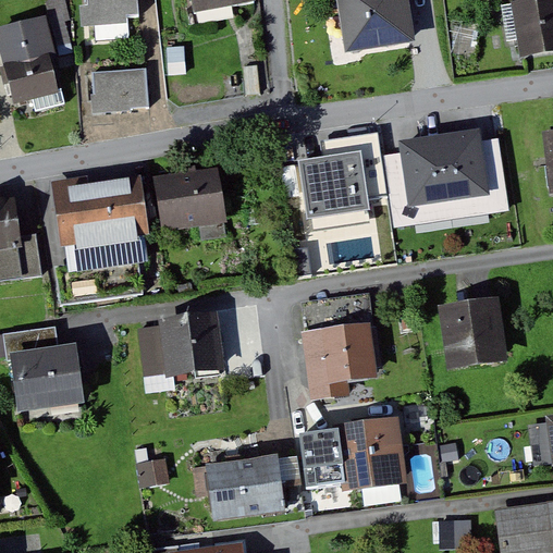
[(85,0),(87,17),(137,14),(136,0),(85,0)]
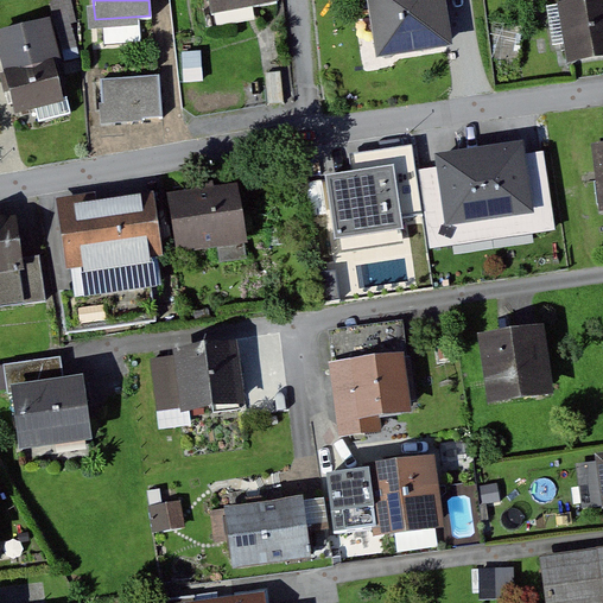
[(207,0),(210,13),(278,0),(207,0)]
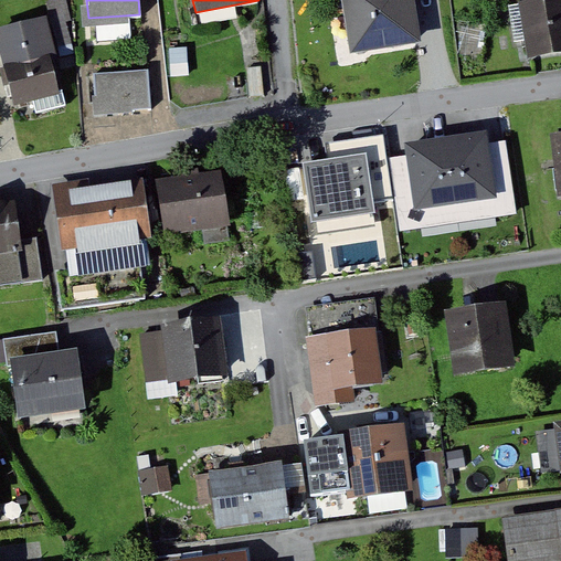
[(348,0),(353,46),(414,39),(409,0),(348,0)]
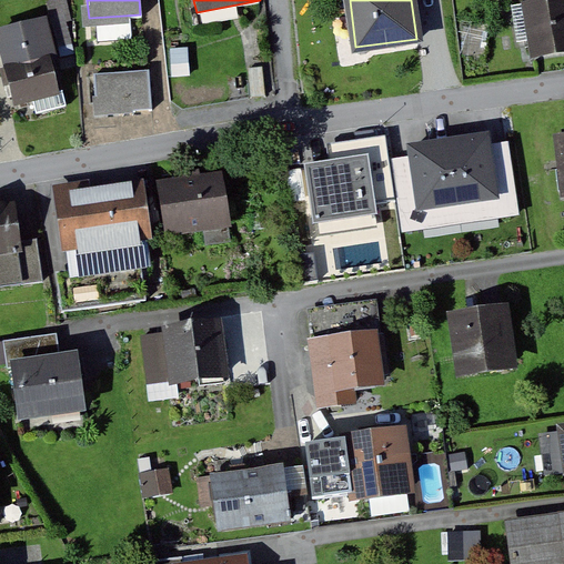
[(522,0),(531,57),(563,50),(563,0),(522,0)]
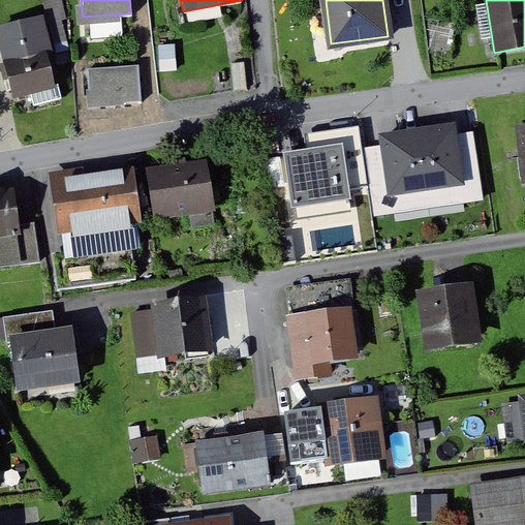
[(38,16),(0,24),(0,52),(10,97),(55,87),(38,16)]
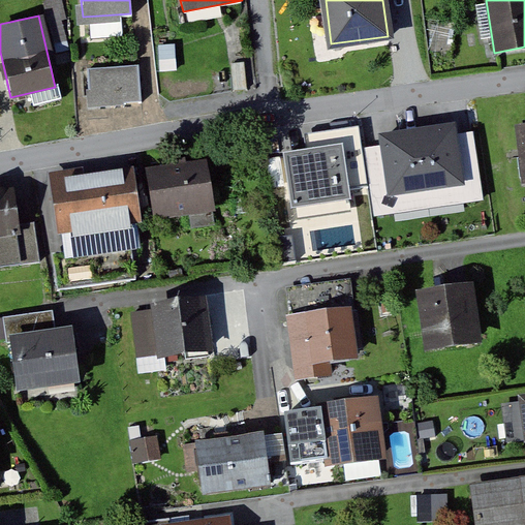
[(140,63),(87,66),(90,104),(142,101),(140,63)]
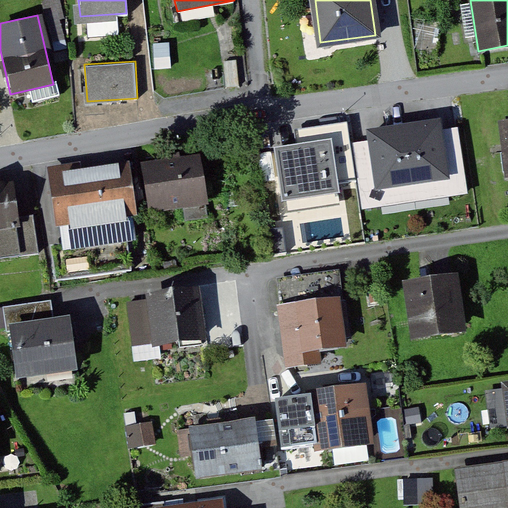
[(507,177),(507,119),(499,121),(506,178),(507,177)]
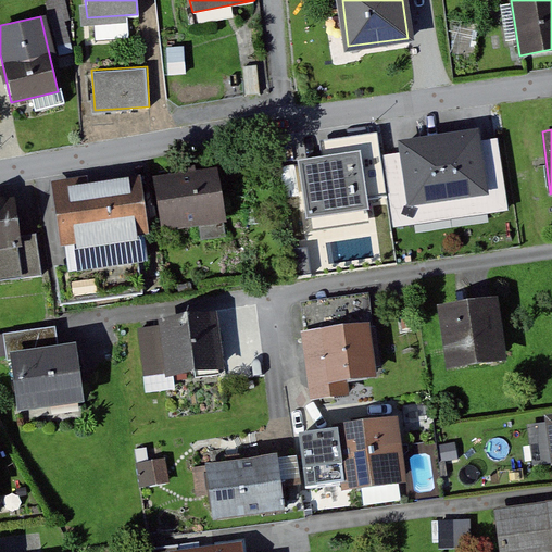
[(501,133),(385,149),(396,226),(512,209),(501,133)]
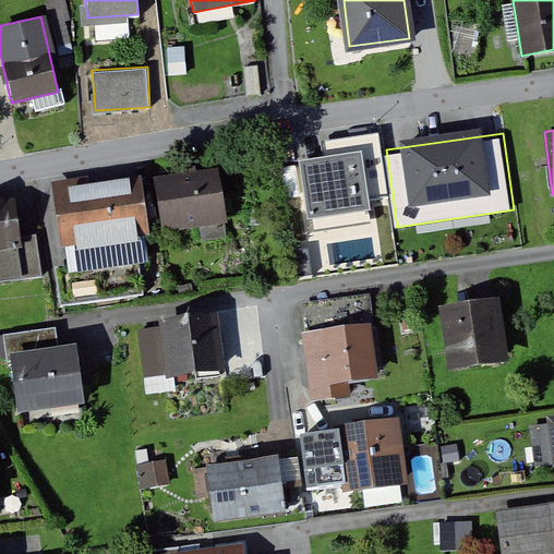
[(326,161),(303,165),(310,217),(371,209),(366,177),(386,175),(382,136),(324,144),(326,161)]
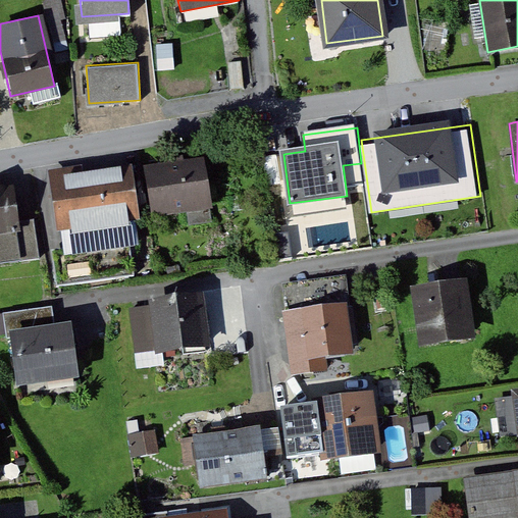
[(145,163),(152,215),(211,207),(203,154),(145,163)]
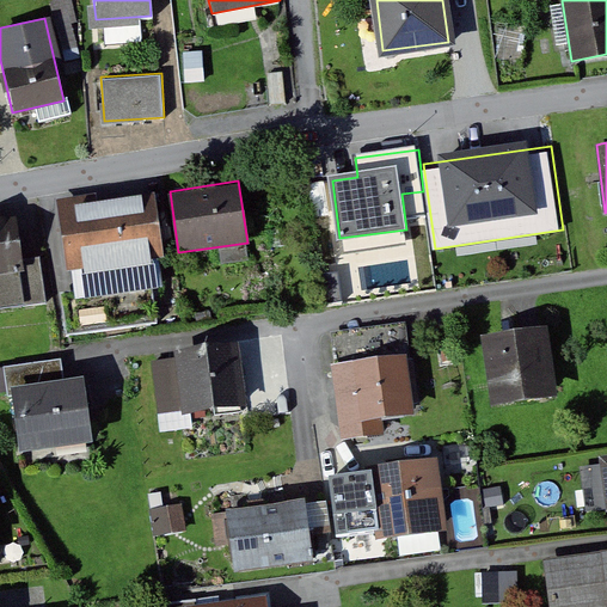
[(59,201),(68,268),(127,259),(116,192),(59,201)]
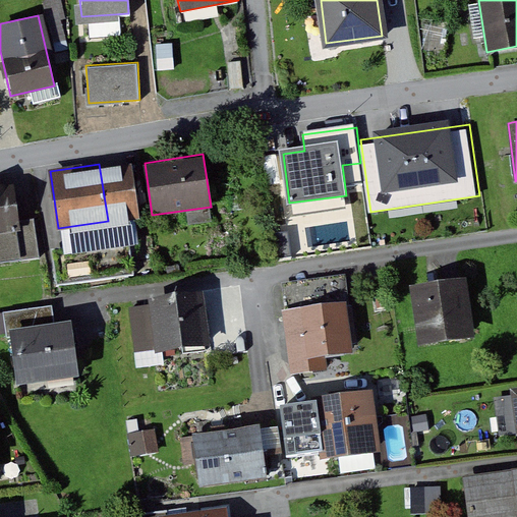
[(0,260),(39,254),(34,216),(17,219),(12,183),(0,185),(0,260)]
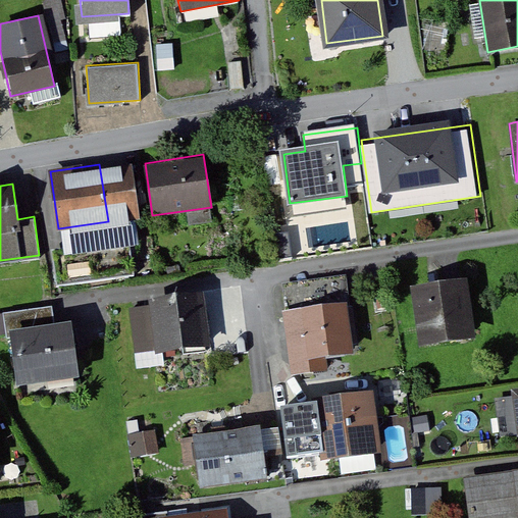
[(131,234),(48,245),(53,288),(136,276),(131,234)]
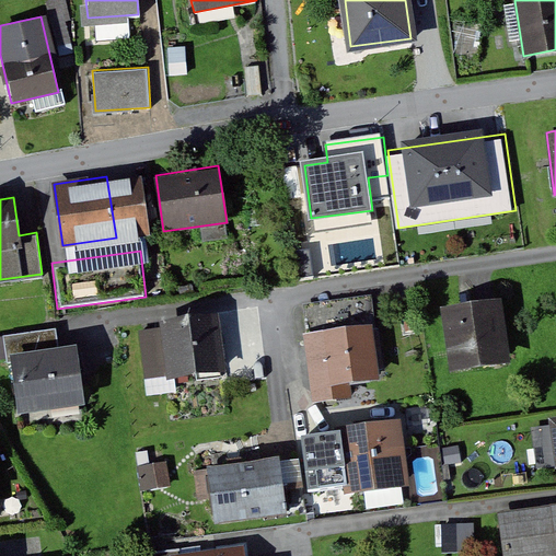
[(303,301),(307,333),(303,333),(312,402),(354,395),(351,383),(381,379),(373,323),(366,324),(361,293),(303,301)]
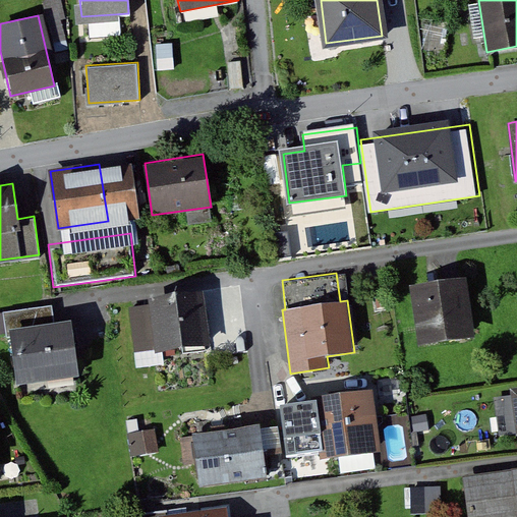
[(467,277),(409,285),(418,346),(476,338),(467,277)]
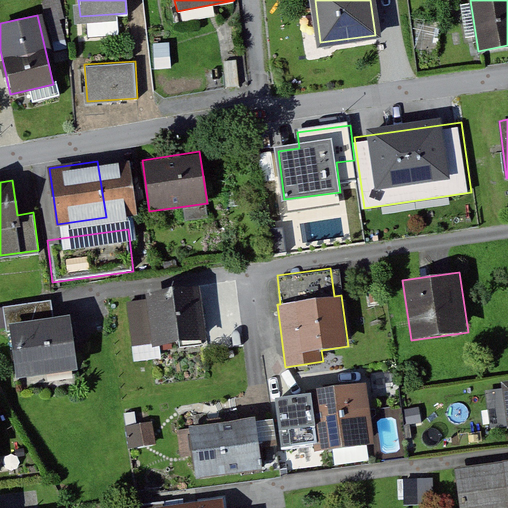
[(146,297),(126,299),(132,343),(152,340),(152,345),(205,337),(198,286),(145,293),(146,297)]
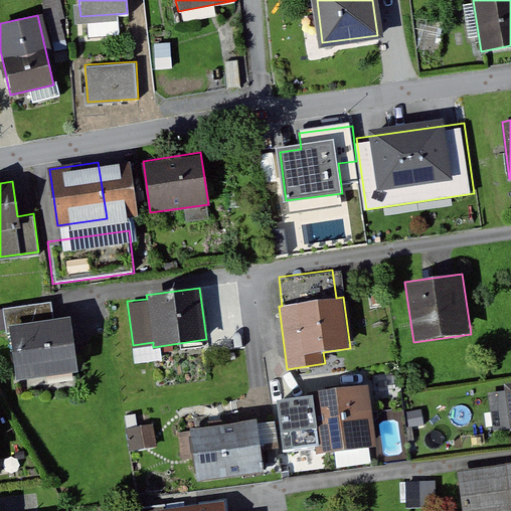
[(50,299),(2,307),(6,330),(9,330),(17,380),(77,371),(68,317),(53,319),(51,307),(50,299)]
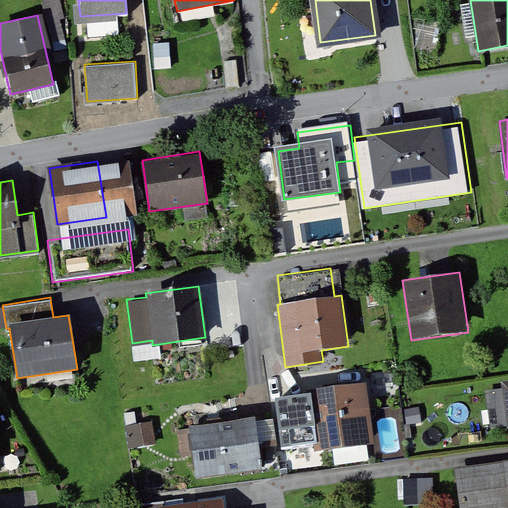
[(280,393),(276,394),(284,456),(374,445),(367,383),(280,393)]
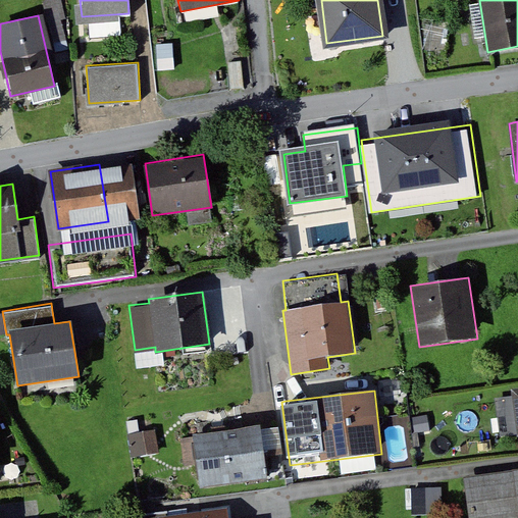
[(148,423),(125,428),(131,452),(153,447),(148,423)]
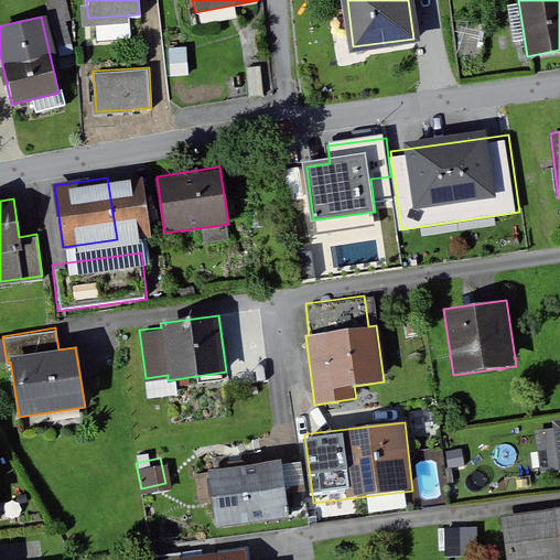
[(280,460),(207,470),(216,532),(289,523),(280,460)]
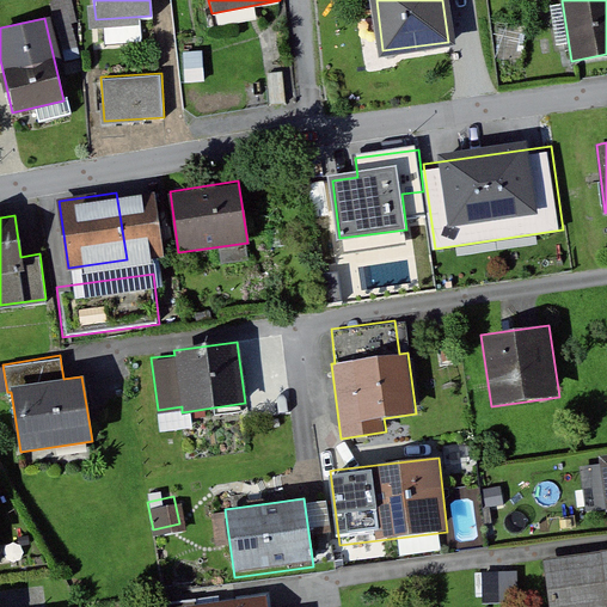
[(606,606),(606,549),(544,557),(549,606),(606,606)]
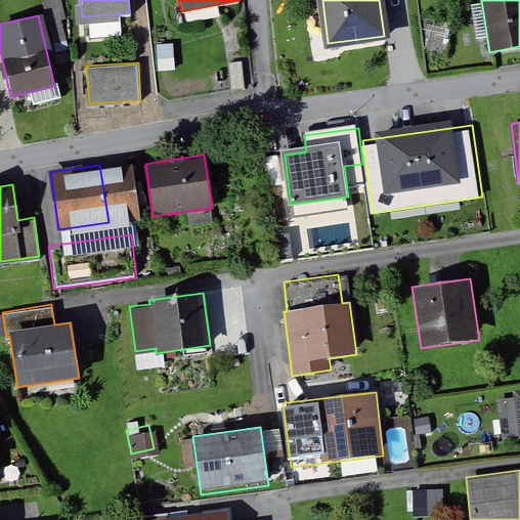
[(229,519),(228,509),(160,518),(160,519),(229,519)]
